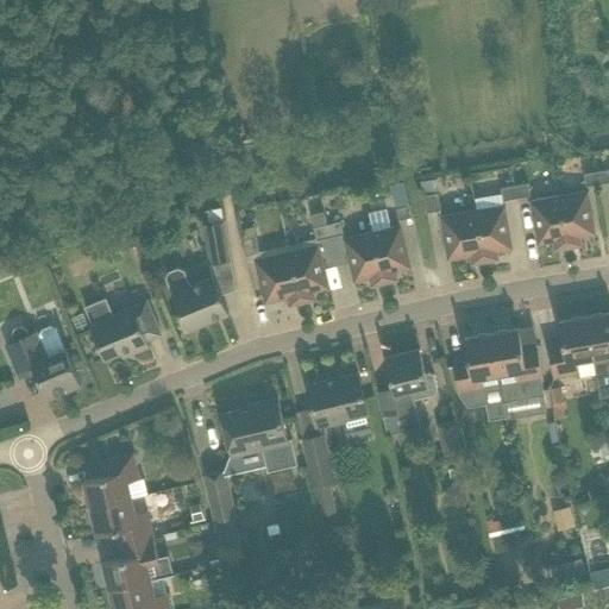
[(510,164),(514,184),(516,196),(529,194),(523,162),(510,164)]
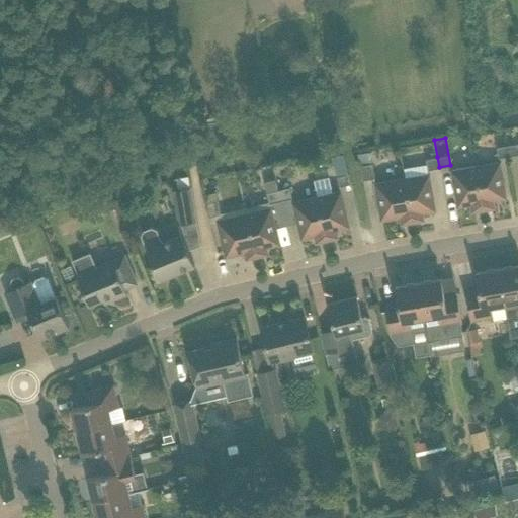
[(517,143),(508,146),(509,155),(517,153),(517,143)]
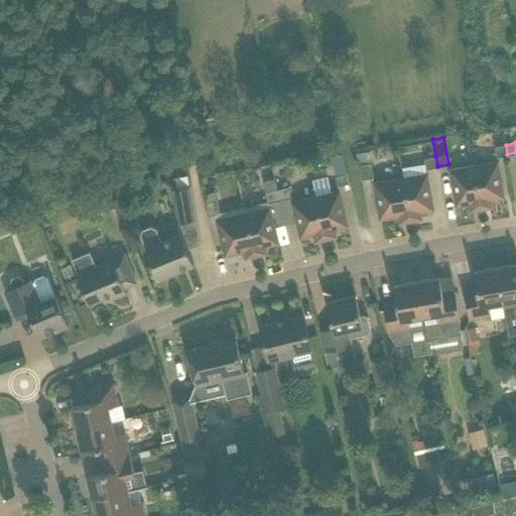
[(507,154),(506,145),(495,146),(496,156),(507,154)]
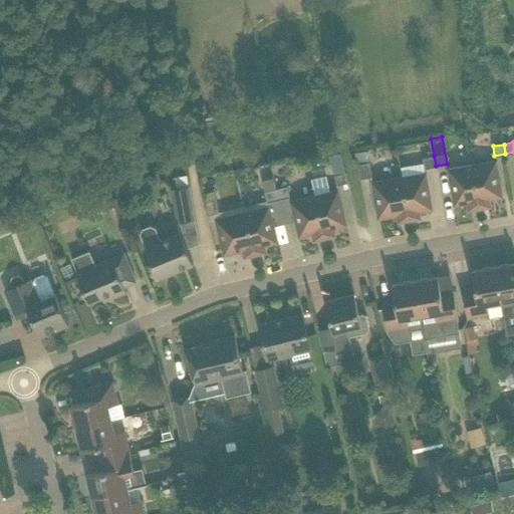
[(341,153),(329,156),(331,164),(343,161),(341,153)]
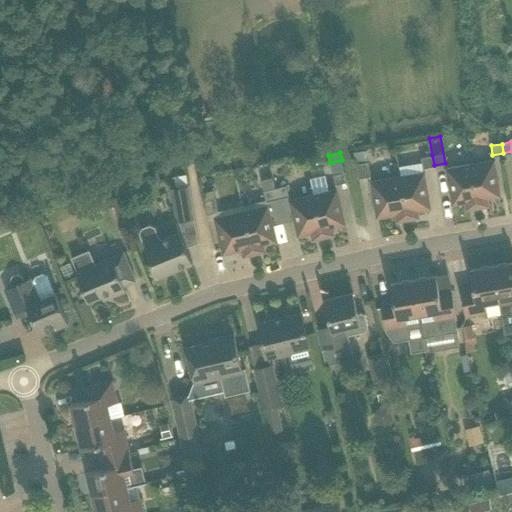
[(434,165),(432,155),(421,157),(423,167),(434,165)]
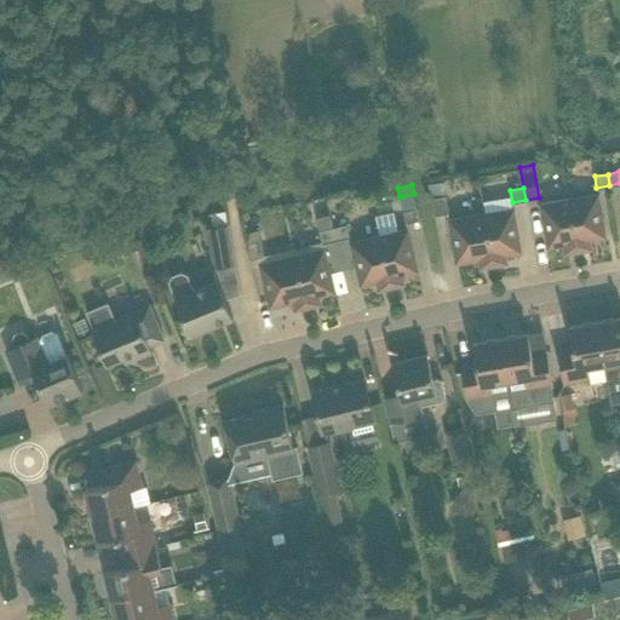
[(598,193),(569,197),(578,252),(592,250),(590,241),(607,239),(598,193)]
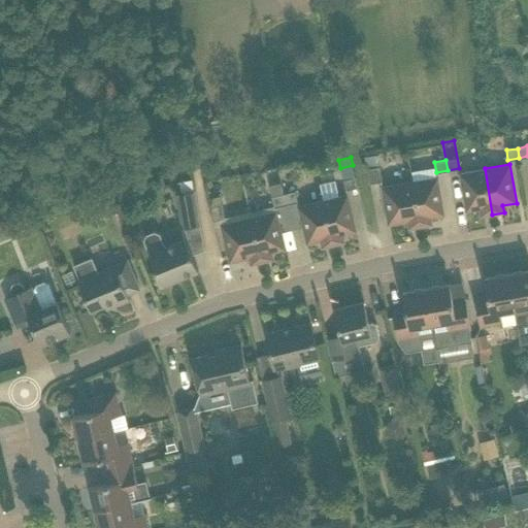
[(367,169),(369,184),(382,182),(380,167),(367,169)]
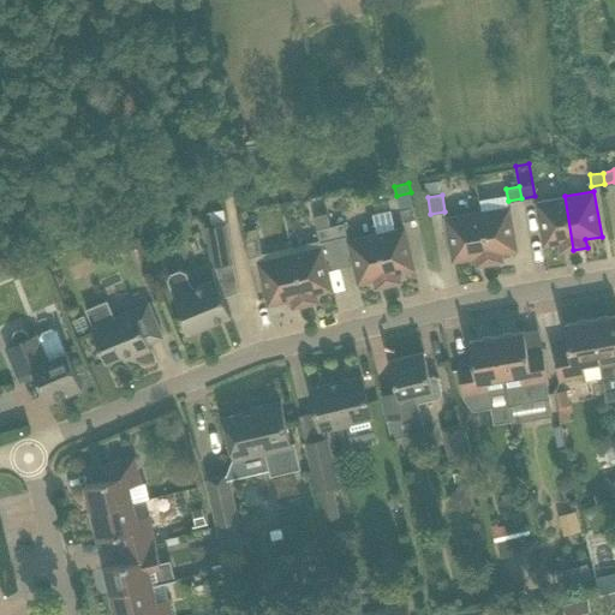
[(573,250),(565,196),(536,201),(543,246),(559,244),(560,252),(573,250)]
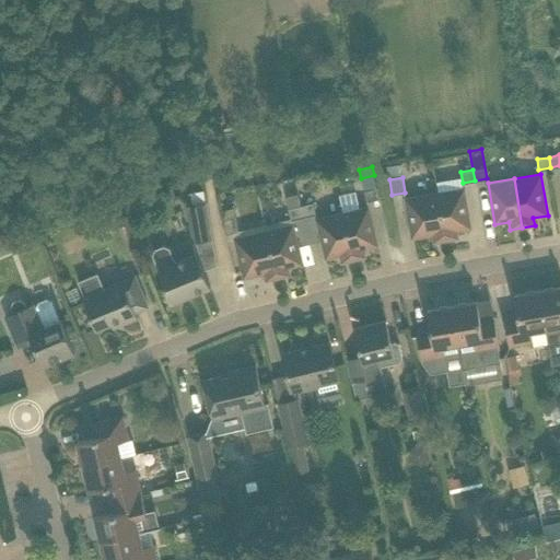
[(464,187),(438,191),(446,241),(458,238),(457,231),(471,229),(464,187)]
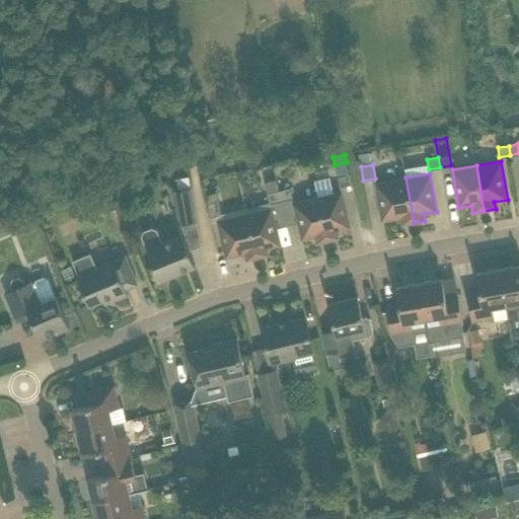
[(338,176),(340,187),(351,184),(349,174),(338,176)]
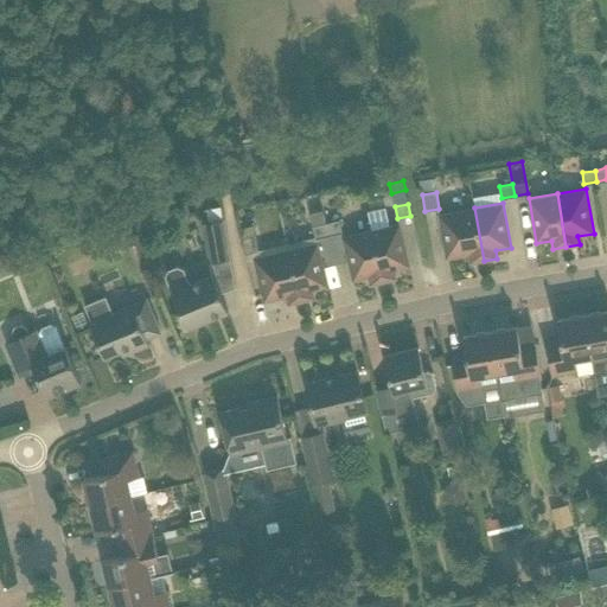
[(484,261),(474,208),(439,213),(446,259),(468,255),(470,263),(484,261)]
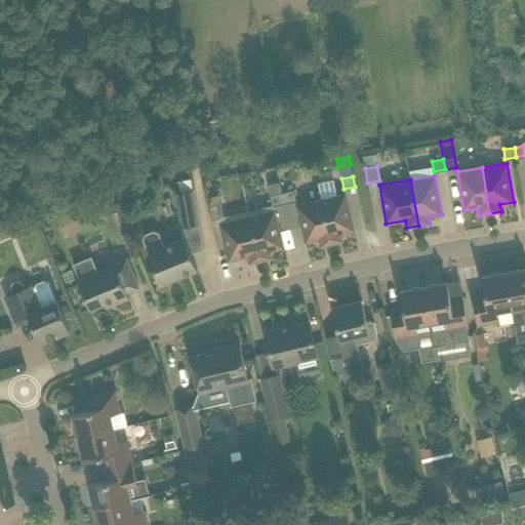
[(174,193),(180,229),(199,226),(193,190),(174,193)]
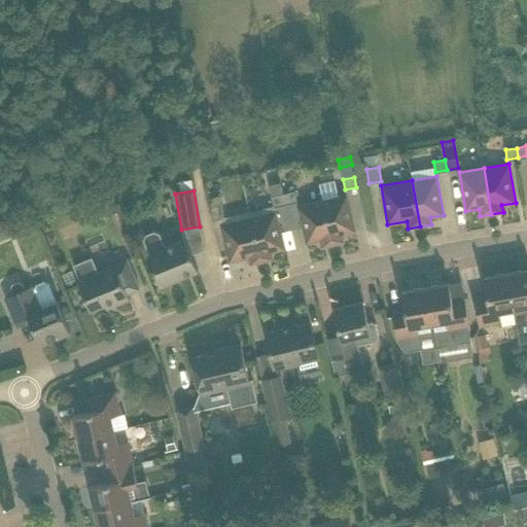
[(294,191),(283,194),(285,205),(296,202),(294,191)]
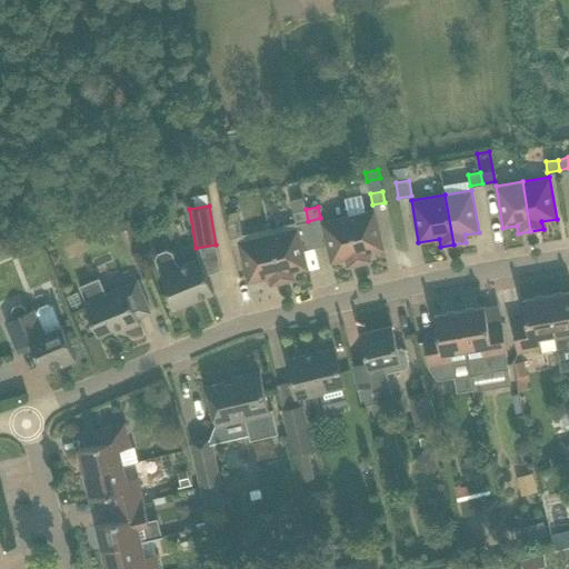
[(308,221),(306,209),(292,212),(296,225),(308,221)]
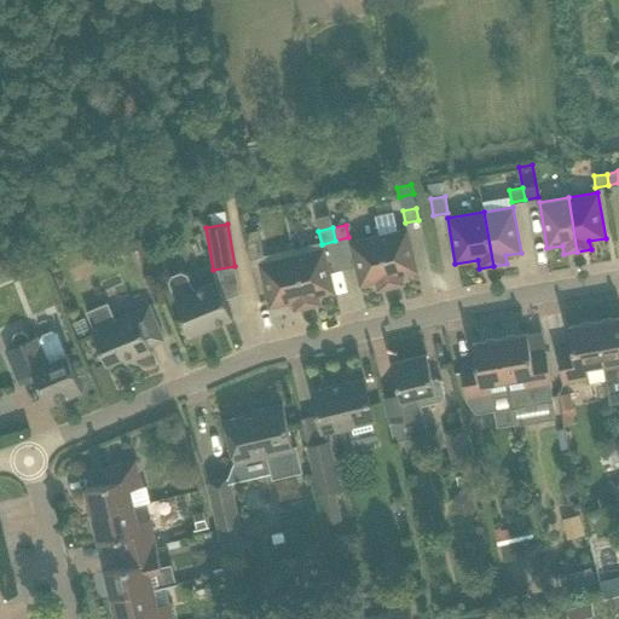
[(408,227),(379,233),(391,288),(404,284),(403,276),(417,272),(408,227)]
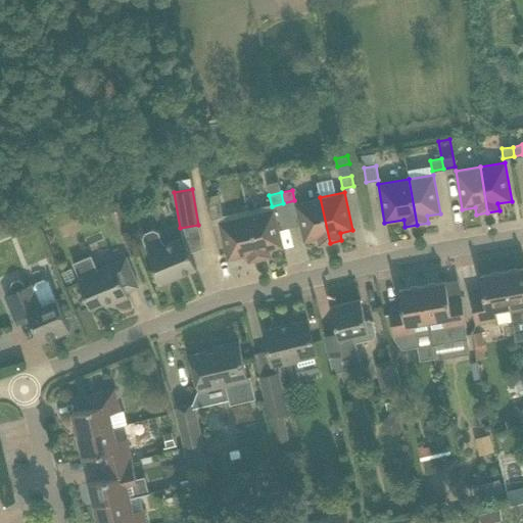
[(100,200),(106,215),(116,210),(109,195),(100,200)]
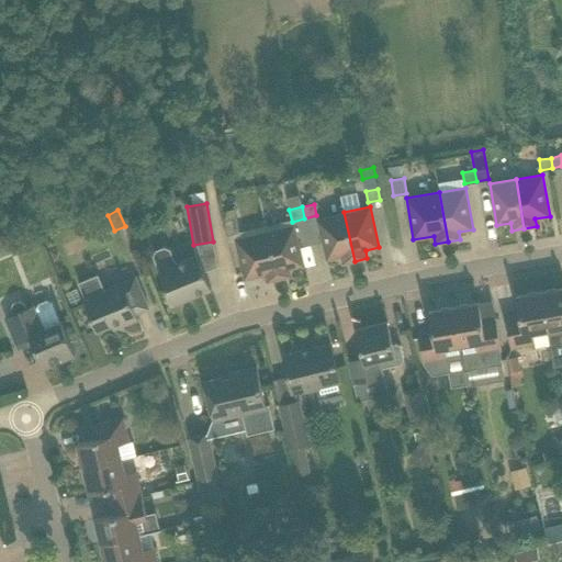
[(355,261),(344,212),(317,218),(327,260),(341,256),(343,263),(355,261)]
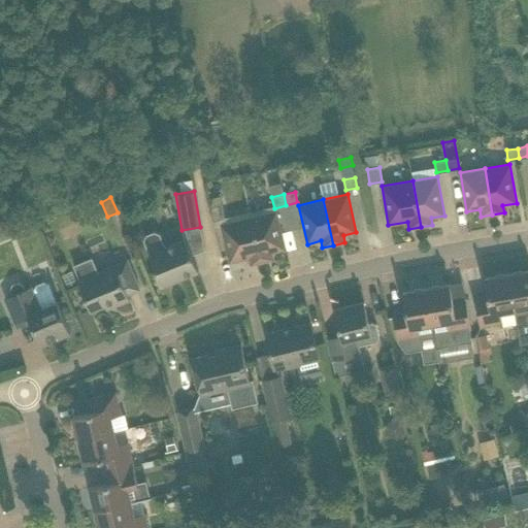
[(262,262),(252,218),(250,211),(225,218),(222,203),(209,206),(215,227),(221,226),(230,263),(249,258),(251,265),(262,262)]
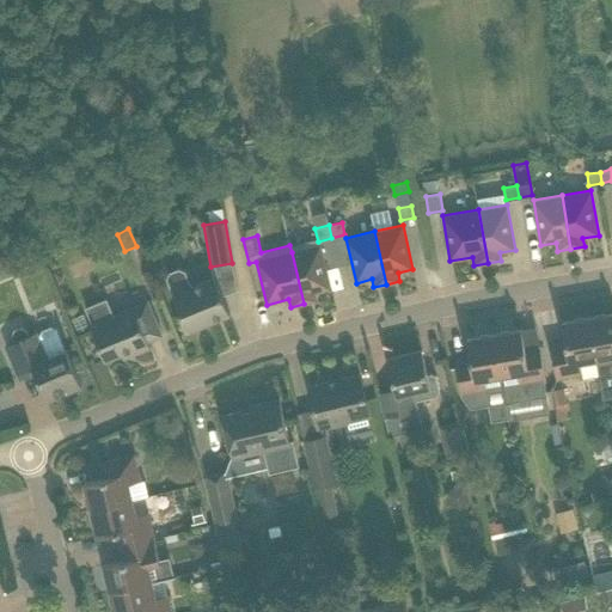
[(320,246),(292,252),(304,304),(317,301),(316,293),(330,289),(320,246)]
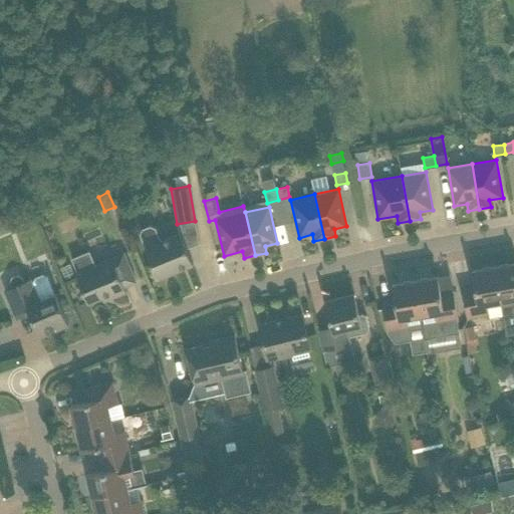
[(8,213),(0,216),(0,234),(14,229),(8,213)]
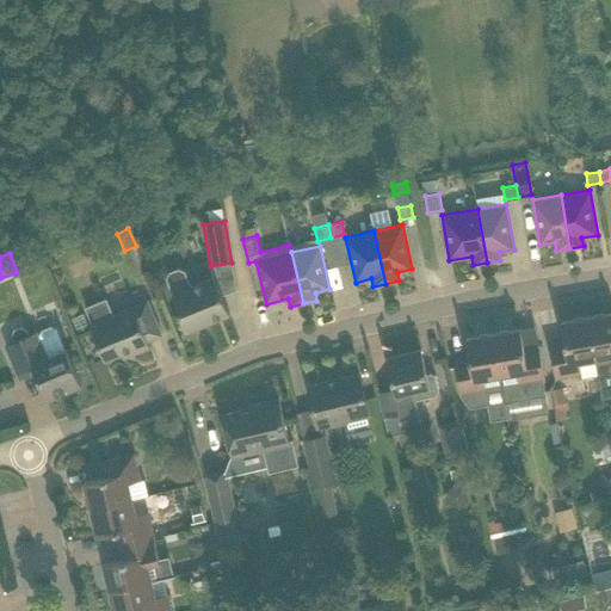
[(178,267),(168,271),(165,278),(187,332),(229,315),(214,275),(190,285),(184,270),(178,267)]
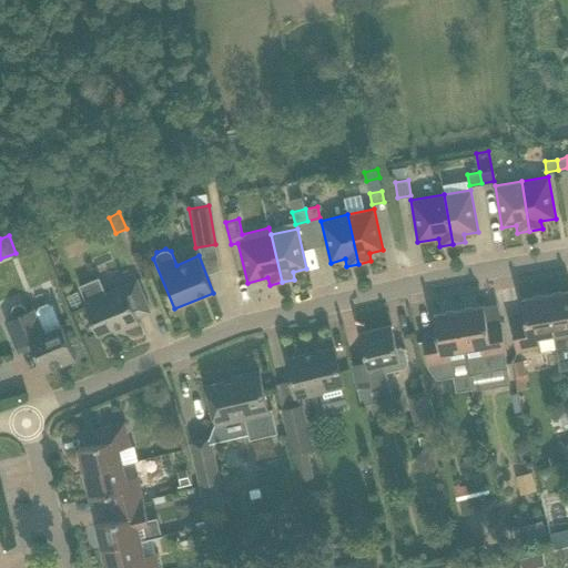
[(83,303),(89,315),(97,335),(113,328),(115,333),(139,323),(137,317),(150,312),(137,279),(104,292),(99,277),(79,285),(85,303),(83,303)]
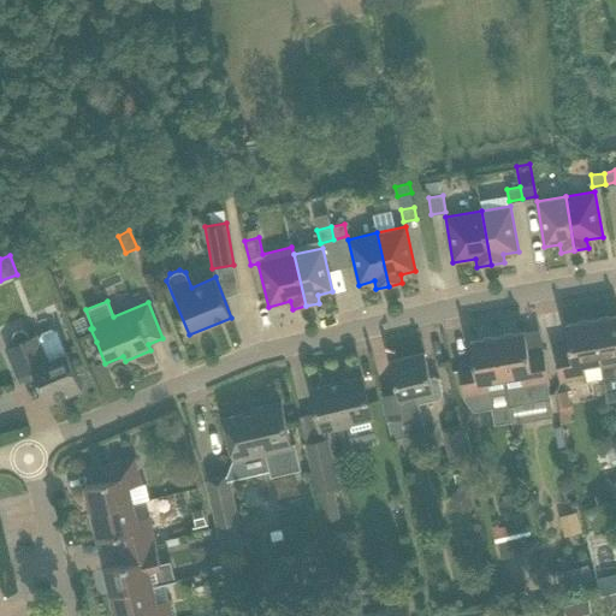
[(615,315),(593,320),(600,363),(599,363),(602,379),(615,377),(615,315)]
